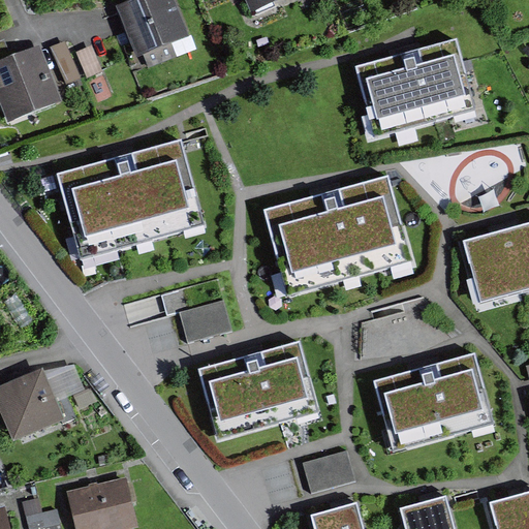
[(172,0),(135,0),(113,9),(134,66),(189,44),(172,0)]
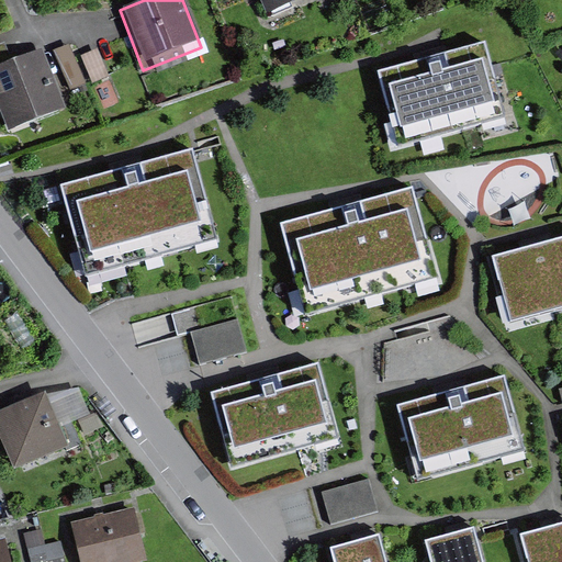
[(258,0),(268,24),(327,3),(329,10),(356,0),(258,0)]
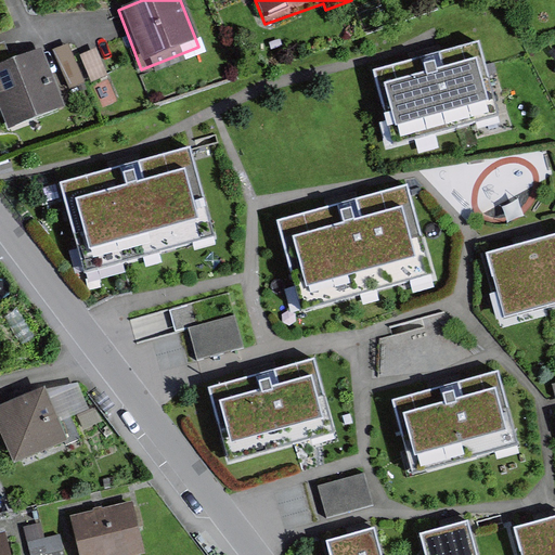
[(72,89),(86,84),(69,49),(56,55),(72,89)]
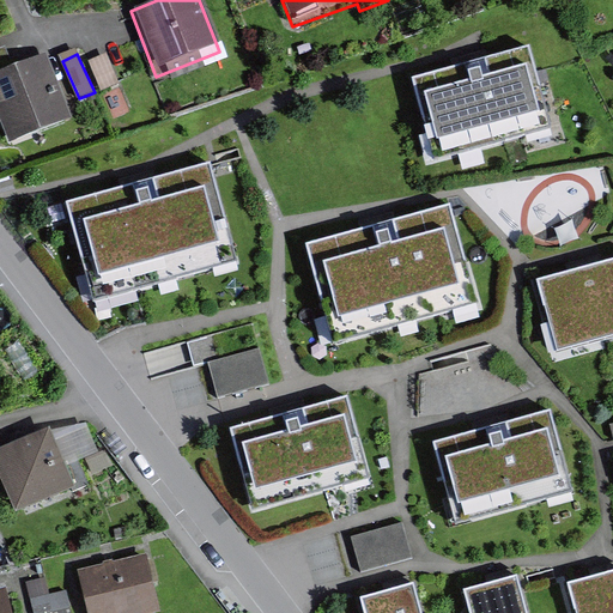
[(533,59),(416,99),(437,162),(554,121),(533,59)]
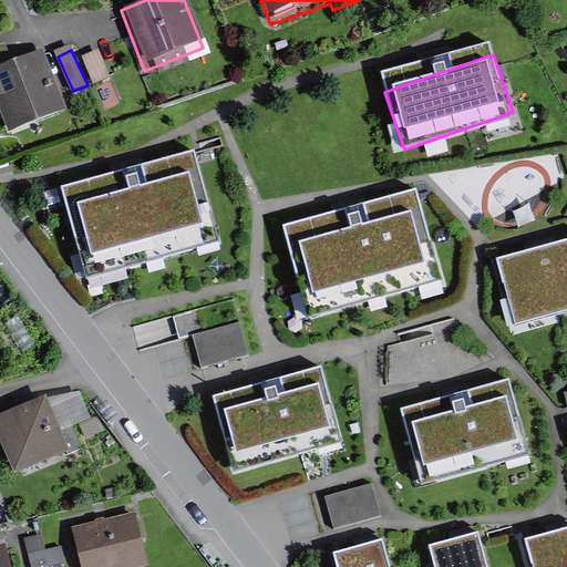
[(100,55),(83,62),(95,90),(112,82),(100,55)]
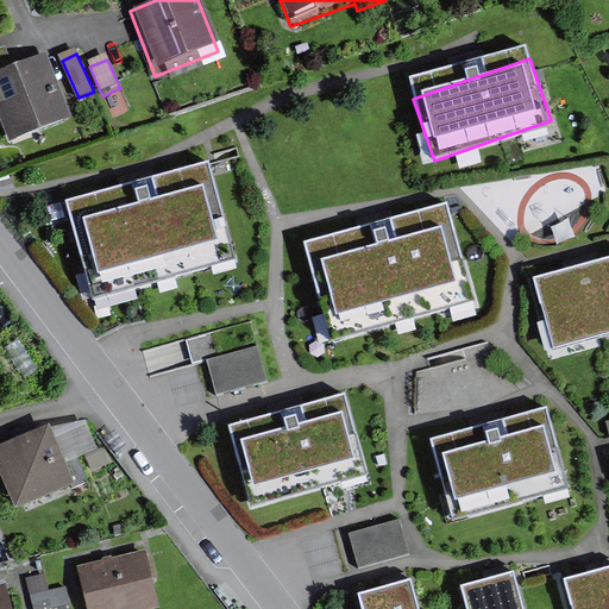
[(46,64),(0,81),(0,123),(10,148),(70,124),(46,64)]
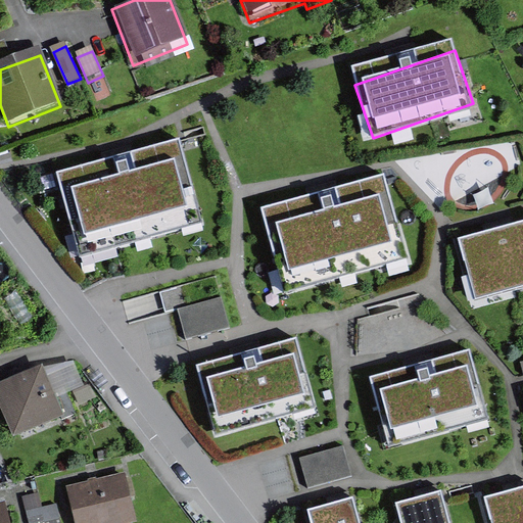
[(191,155),(64,185),(79,246),(205,217),(191,155)]
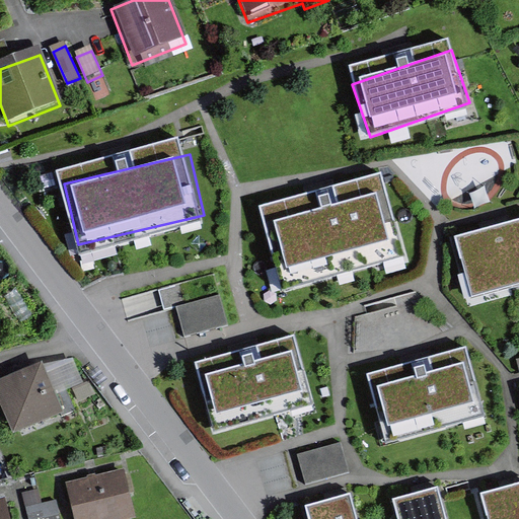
[(383,180),(256,212),(274,279),(400,246),(383,180)]
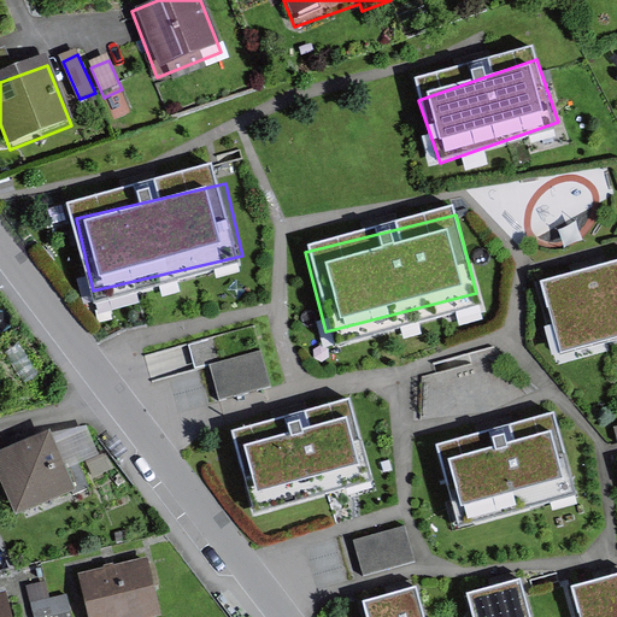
[(616,275),(588,285),(604,330),(616,325),(616,275)]
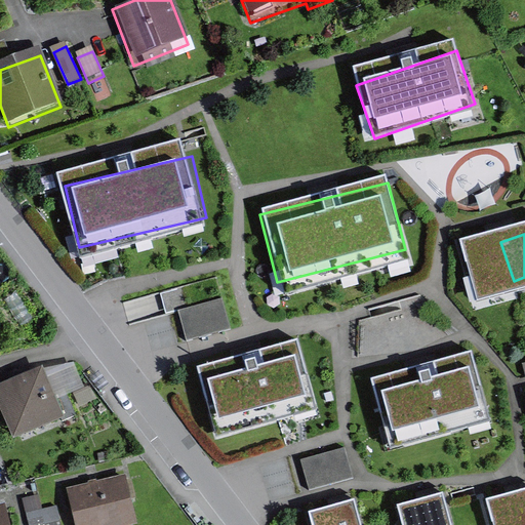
[(500,242),(465,253),(478,292),(514,281),(500,242)]
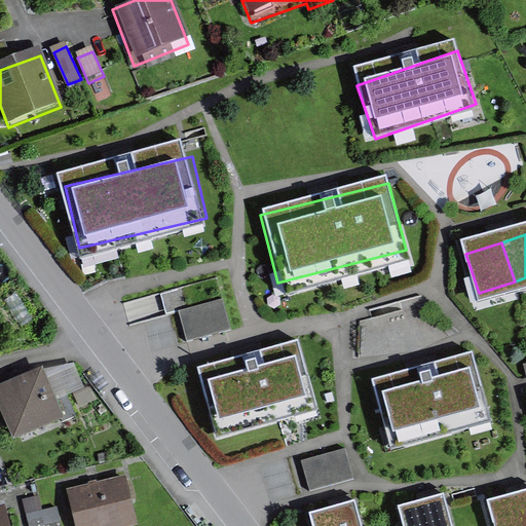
[(178,308),(223,297),(218,276),(173,288),(178,308)]
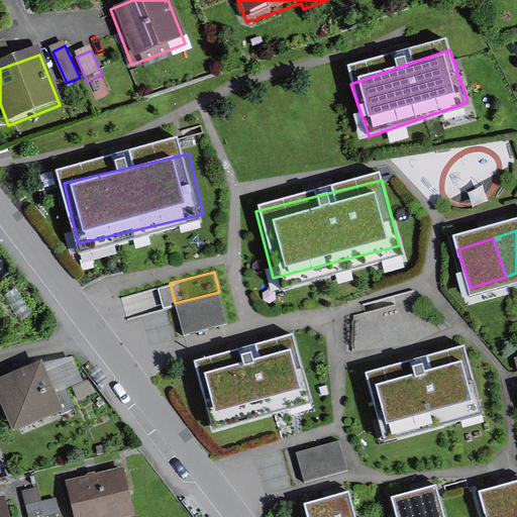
[(186,334),(229,321),(221,292),(177,305),(186,334)]
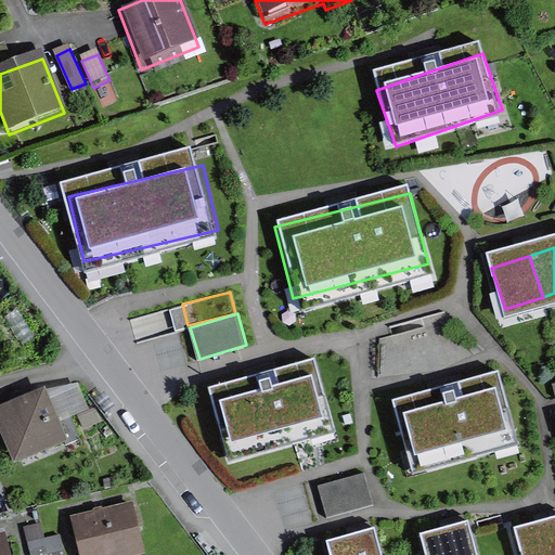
[(305,358),(189,397),(209,459),(325,420),(305,358)]
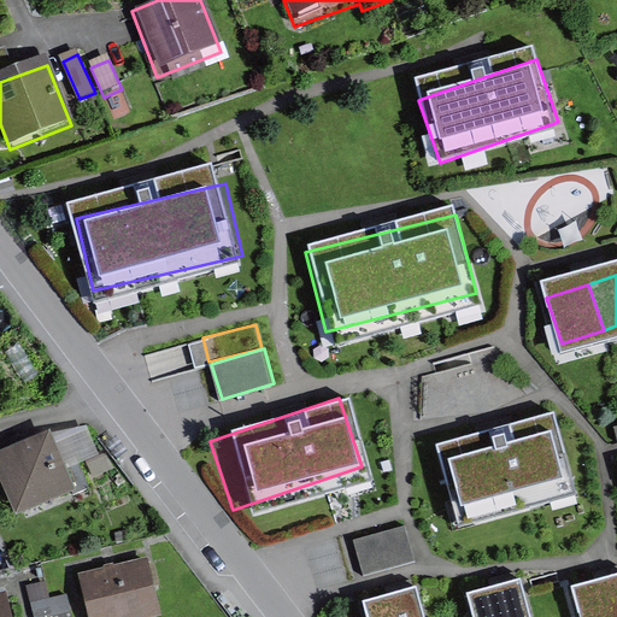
[(566,412),(454,451),(472,503),(585,464),(566,412)]
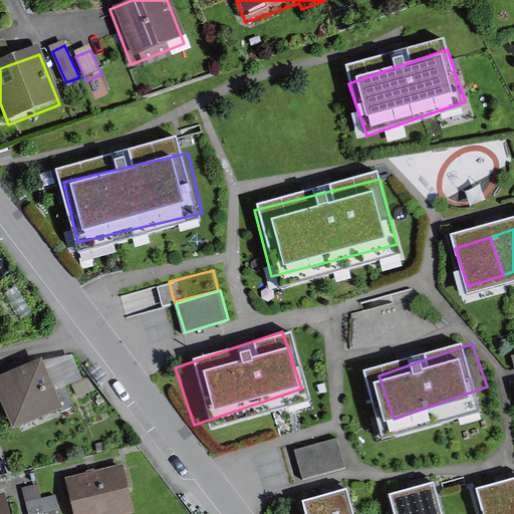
[(36,366),(0,380),(0,419),(5,431),(54,411),(36,366)]
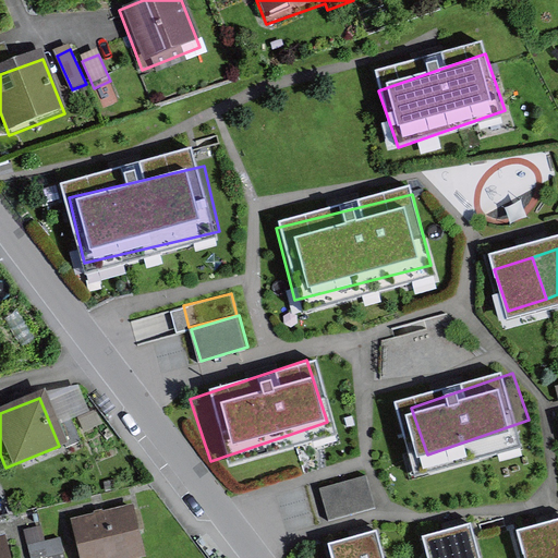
[(371,460),(315,480),(328,518),(384,499),(371,460)]
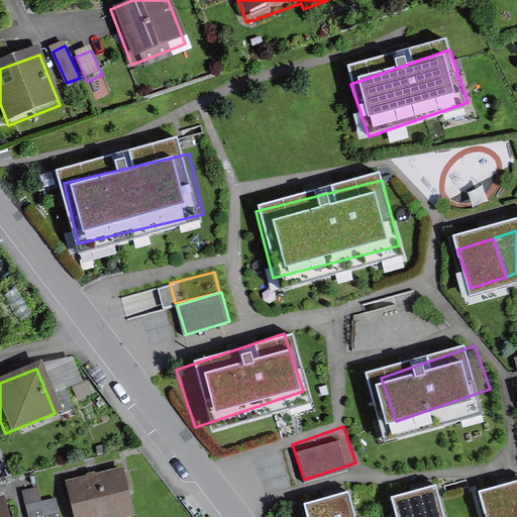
[(128,516),(118,476),(67,489),(73,516),(128,516)]
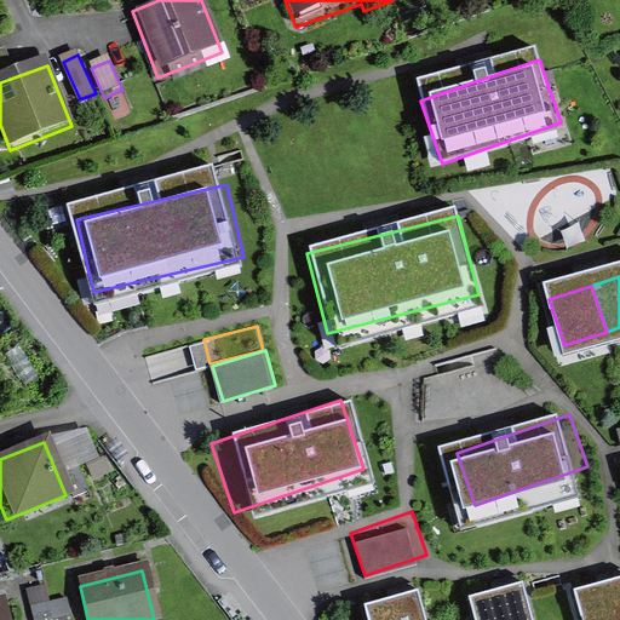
[(619,619),(619,574),(572,587),(580,619),(619,619)]
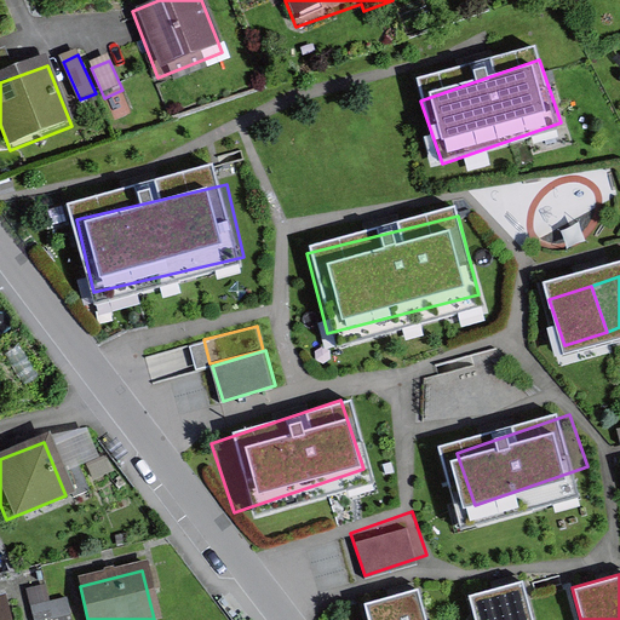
[(534,619),(523,578),(463,595),(469,619),(534,619)]
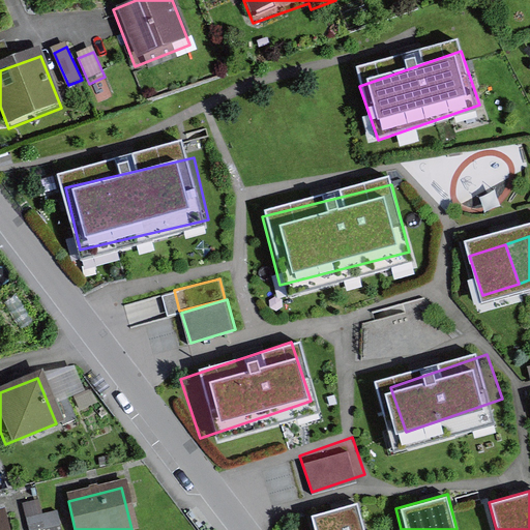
[(369,529),(361,501),(310,514),(313,529),(369,529)]
